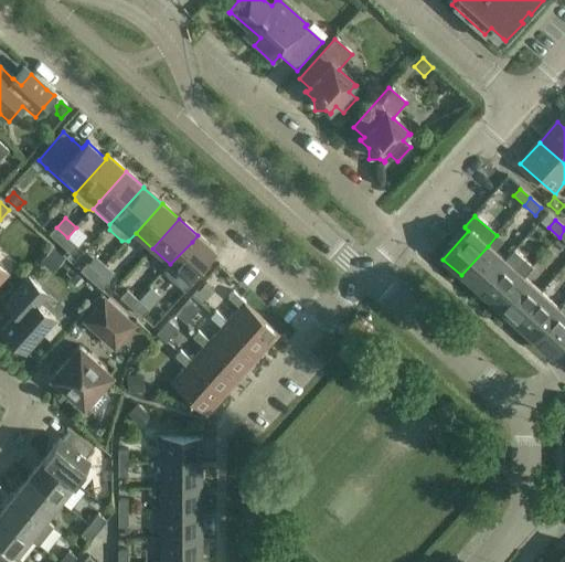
[(50,235),(60,245),(67,237),(56,228),(50,235)]
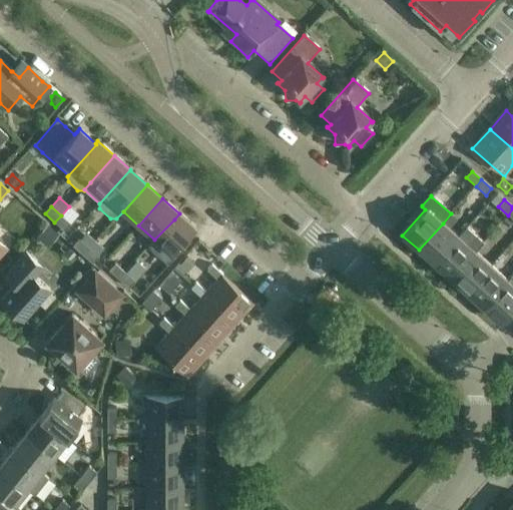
[(174,219),(154,239),(171,255),(195,228),(179,213),(174,219)]
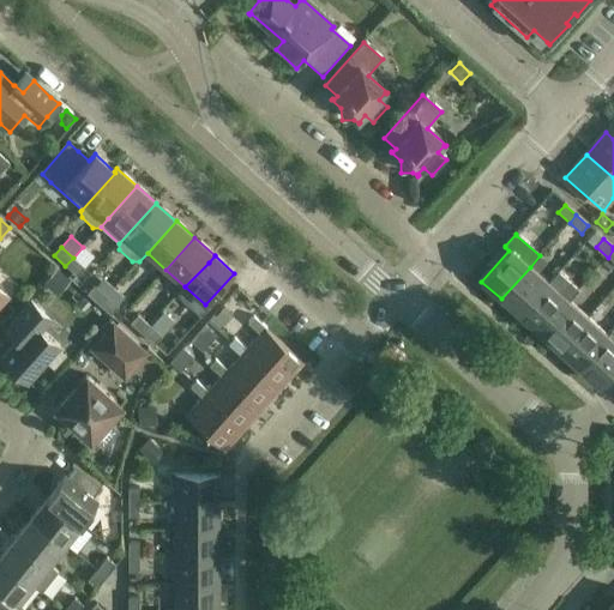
[(65,266),(78,277),(85,269),(73,258),(65,266)]
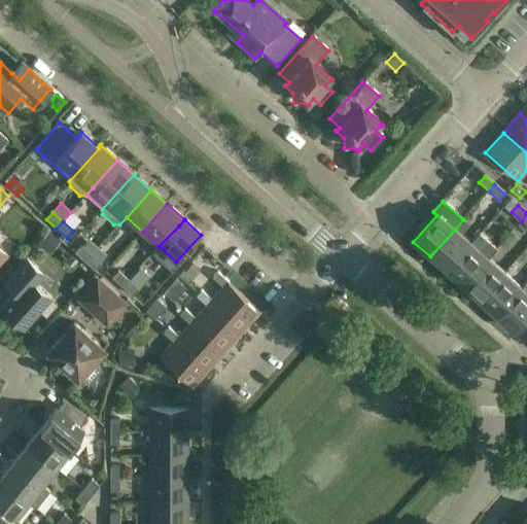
[(455,230),(430,256),(446,271),(470,243),(455,230)]
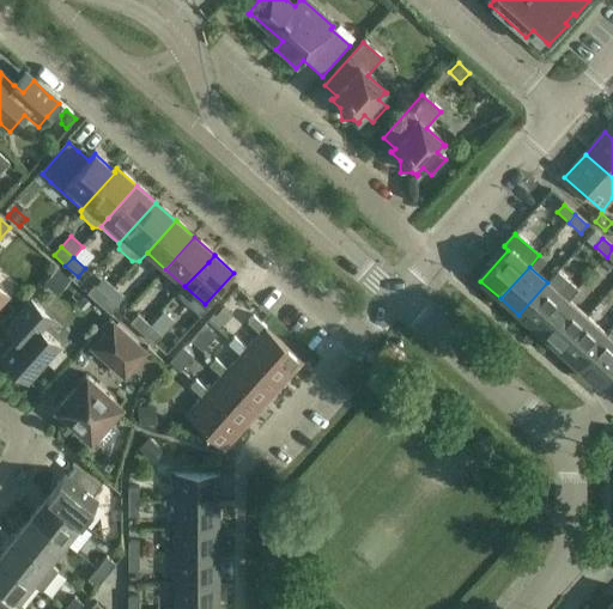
[(58,268),(43,285),(58,298),(72,281),(58,268)]
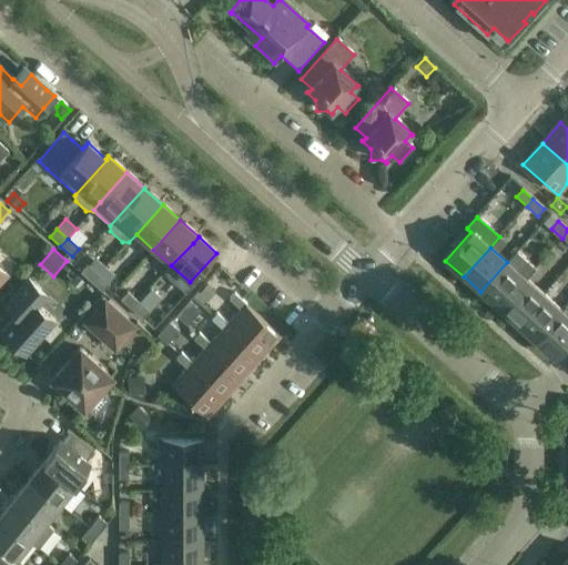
[(507,262),(480,292),(499,310),(527,280),(536,270),(517,252),(507,262)]
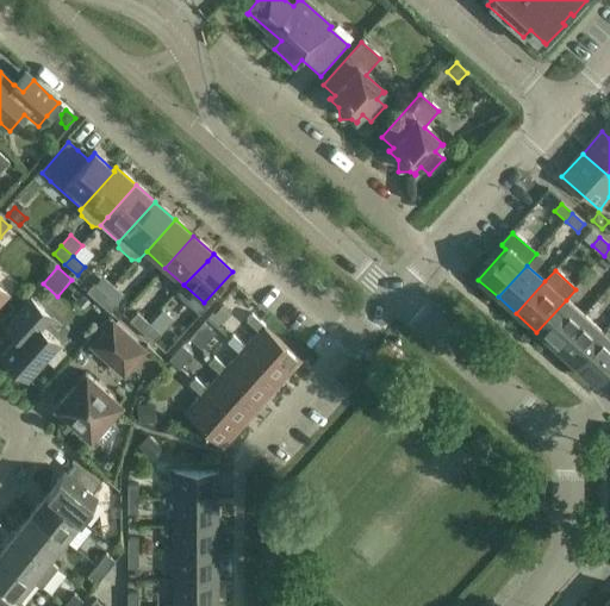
[(86,293),(98,304),(106,295),(93,285),(86,293)]
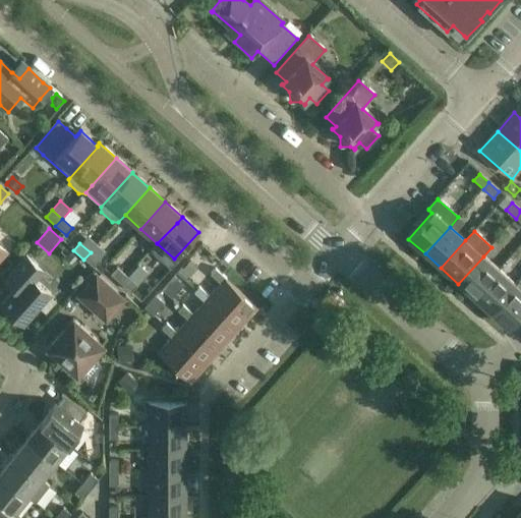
[(83,260),(95,269),(101,262),(91,252),(83,260)]
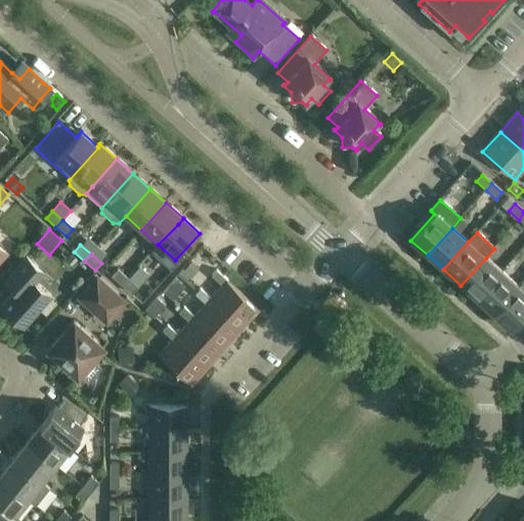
[(13,294),(1,308),(24,328),(39,310),(46,316),(56,305),(49,299),(51,298),(36,284),(44,274),(38,268),(27,258),(8,278),(3,285),(13,294)]
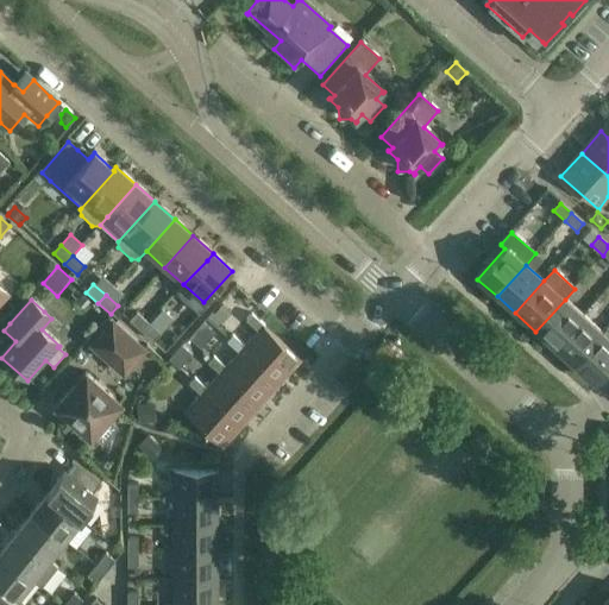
[(565,300),(535,332),(554,348),(583,316),(565,300)]
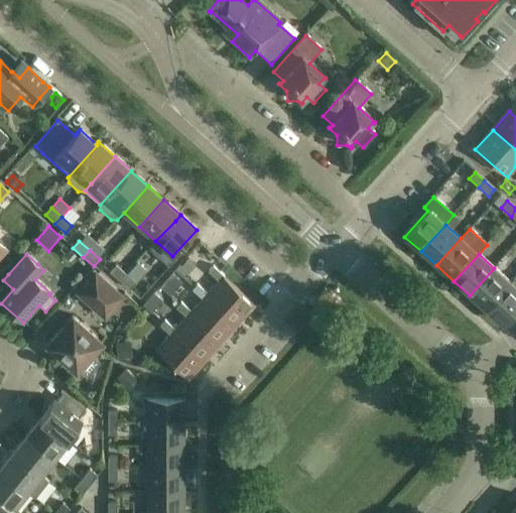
[(187,259),(180,267),(188,274),(196,266),(187,259)]
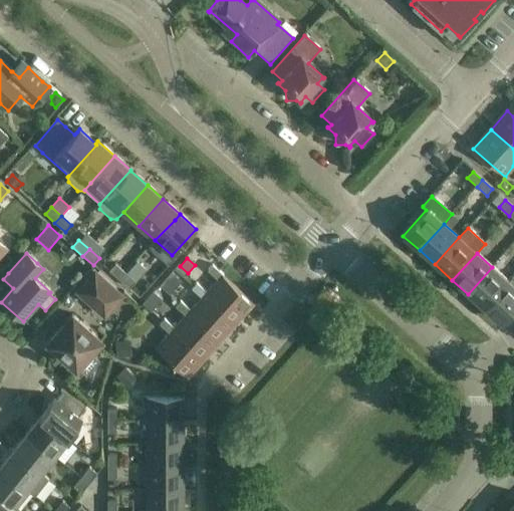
[(108,271),(119,281),(125,274),(115,265),(108,271)]
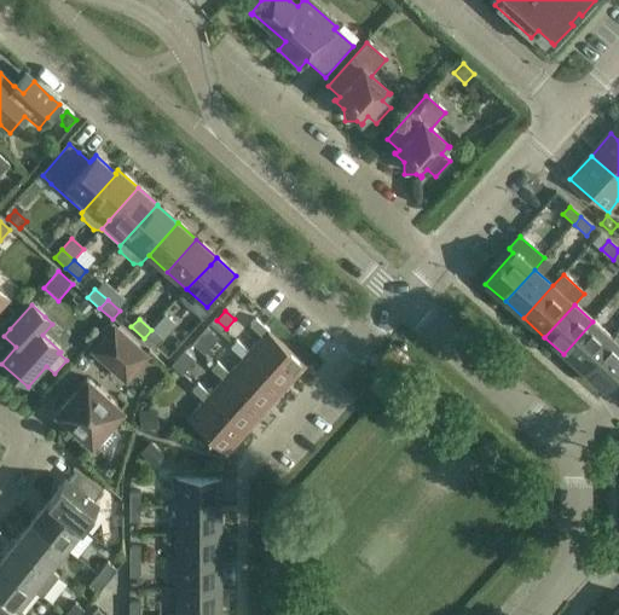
[(249,353),(287,387),(305,367),(268,335),(270,334),(255,320),(250,328),(262,338),(249,353)]
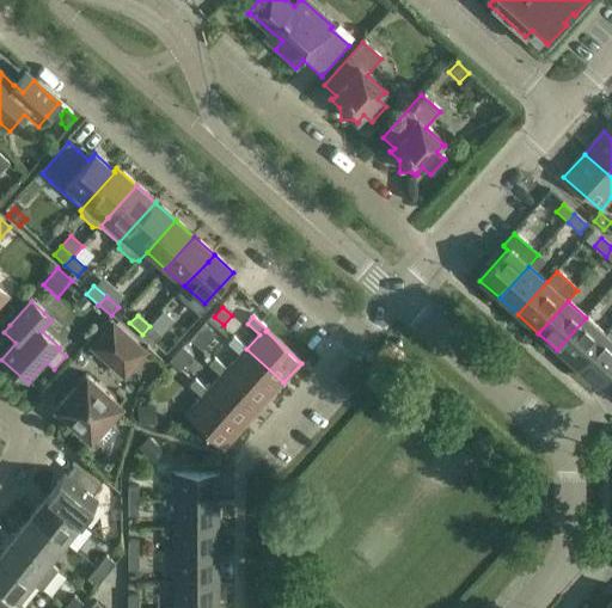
[(586,318),(557,350),(576,367),(605,335),(586,318)]
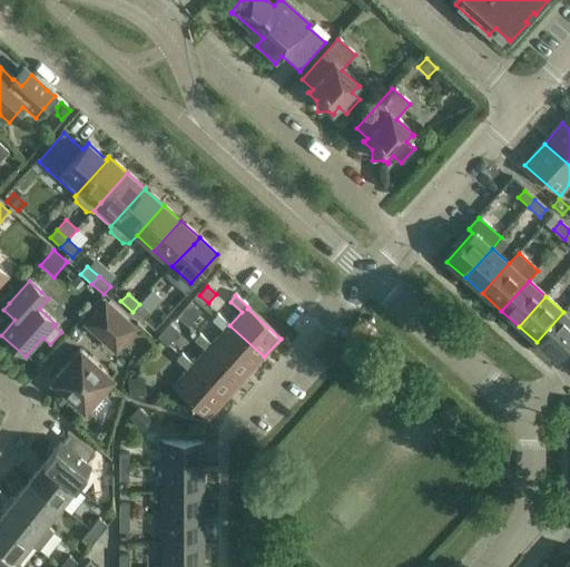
[(145,297),(139,304),(149,313),(155,306),(145,297)]
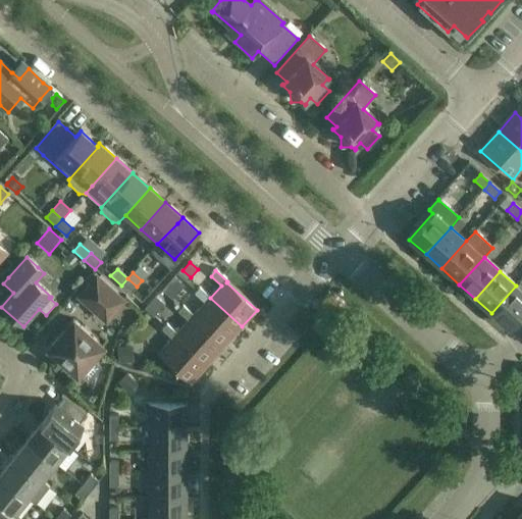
[(96,278),(80,297),(106,320),(123,302),(96,278)]
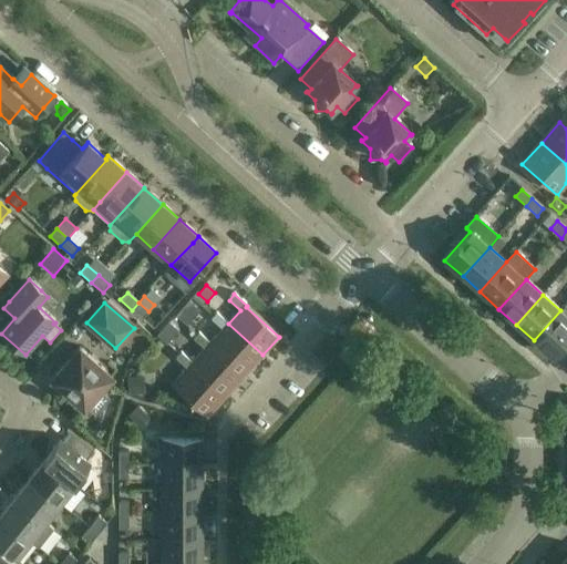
[(132,310),(142,319),(148,311),(138,303),(132,310)]
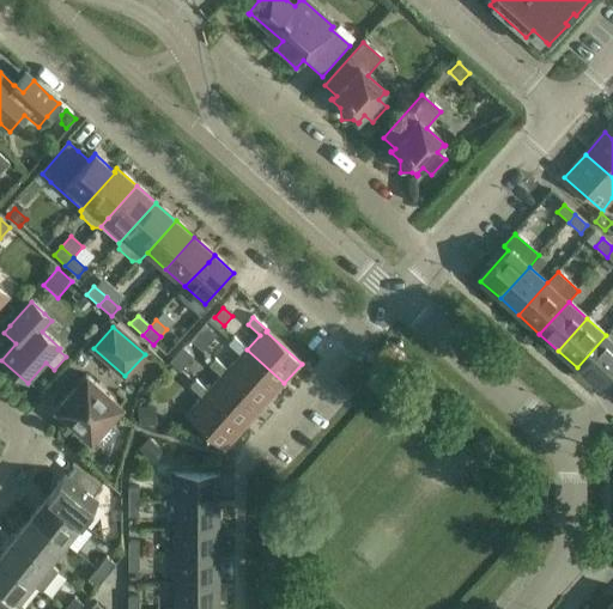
[(195,335),(189,341),(201,353),(208,345),(200,338),(196,334),(195,335)]
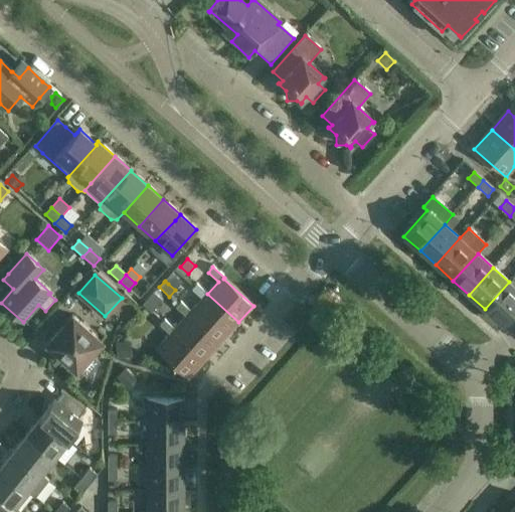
[(514,287),(509,282),(485,309),(502,324),(514,309),(514,287)]
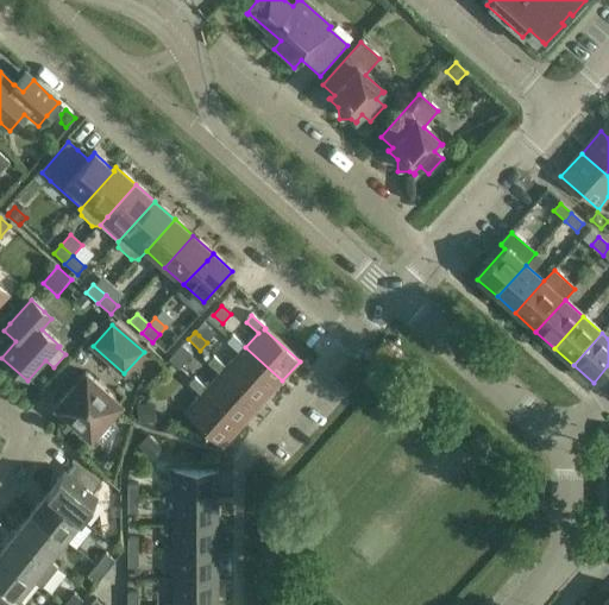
[(226,369),(264,402),(282,380),(245,347),(233,336),(227,344),(239,354),(226,369)]
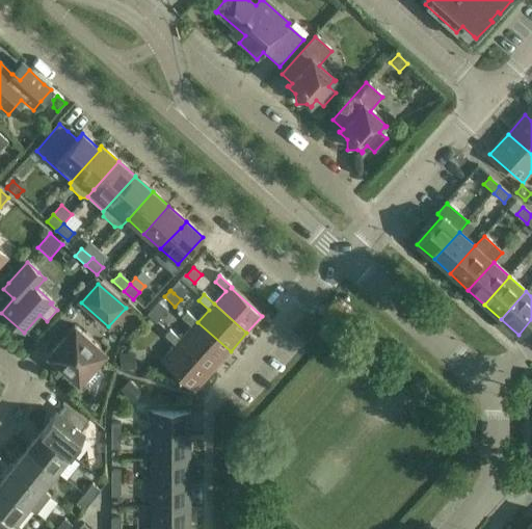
[(181,341),(212,371),(231,351),(197,322),(186,313),(182,319),(192,328),(181,341)]
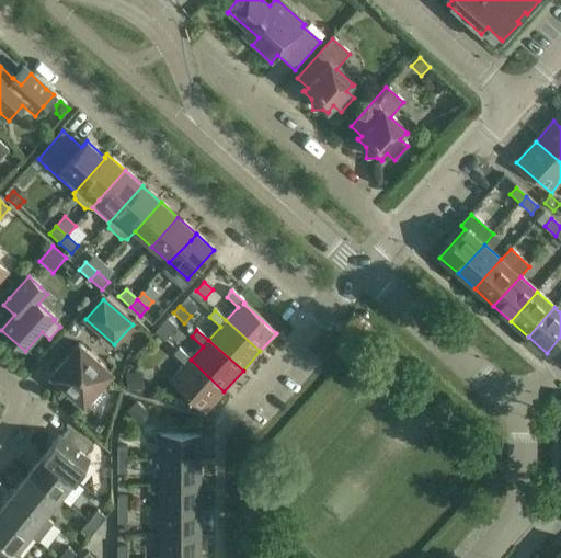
[(53,375),(83,402),(94,411),(110,395),(98,386),(110,373),(79,345),(53,375)]
